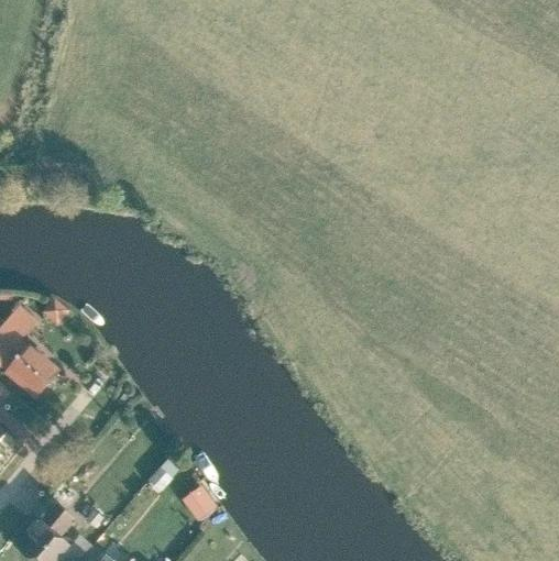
[(35,318),(17,304),(0,326),(0,369),(39,398),(59,371),(19,340),(35,318)]
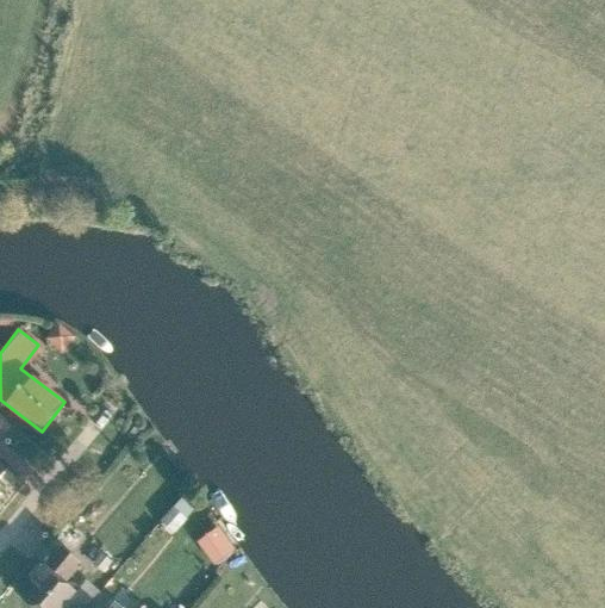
[(185,519),(174,509),(162,523),(174,532),(185,519)]
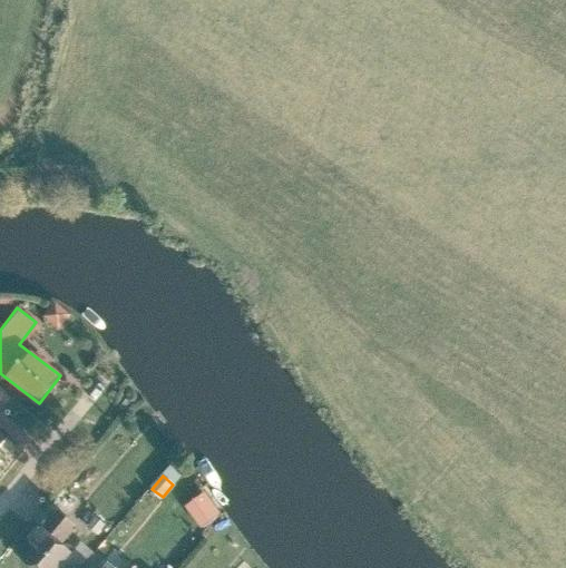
[(203,492),(185,508),(201,526),(218,511),(203,492)]
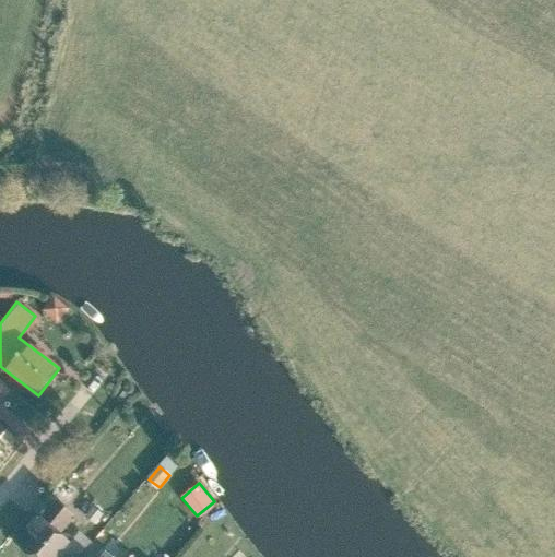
[(50,556),(75,556),(89,543),(74,531),(68,538),(61,533),(77,516),(65,505),(49,523),(43,517),(28,533),(36,540),(23,556),(50,556)]
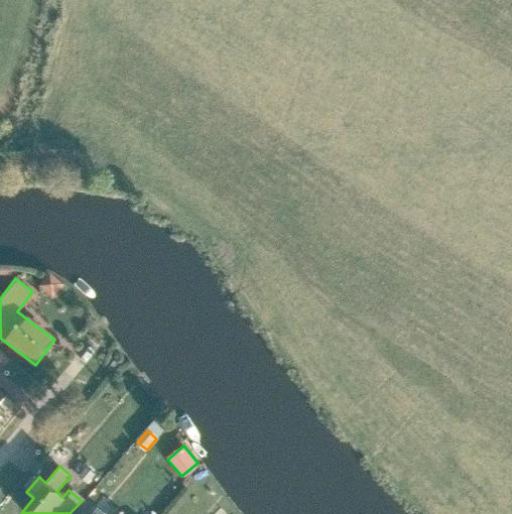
[(115,513),(102,503),(93,513),(115,513)]
